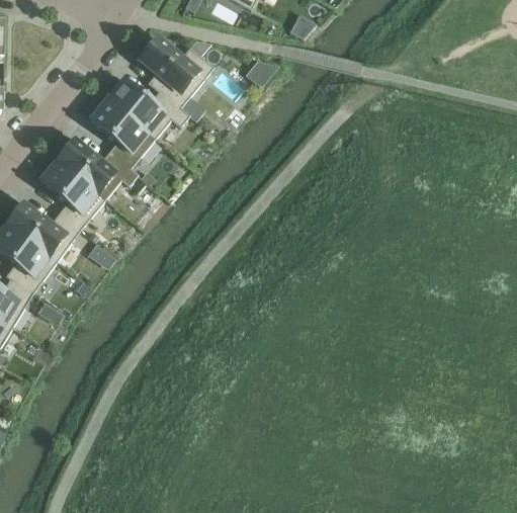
[(189,0),(186,6),(195,11),(201,0),(189,0)]
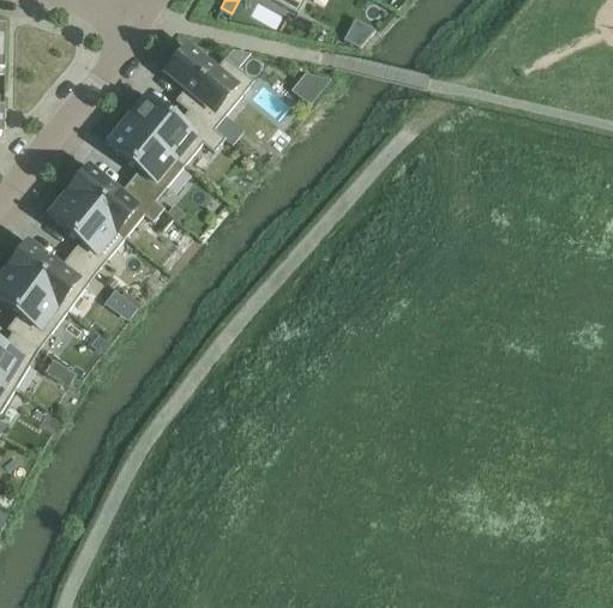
[(278,0),(298,11),(304,0),(278,0)]
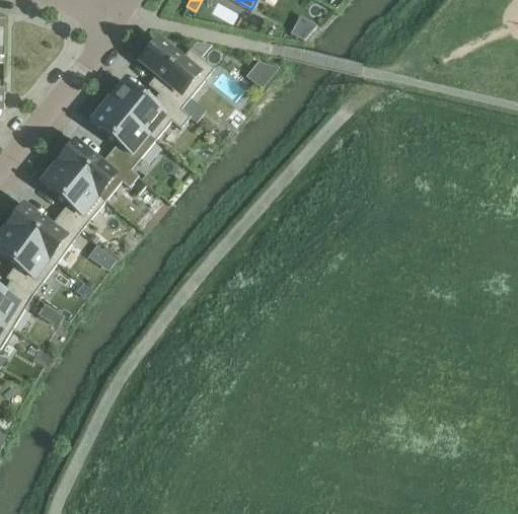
[(149,82),(159,91),(160,91),(181,108),(181,107),(215,67),(191,47),(182,57),(158,38),(141,59),(157,72),(149,82)]
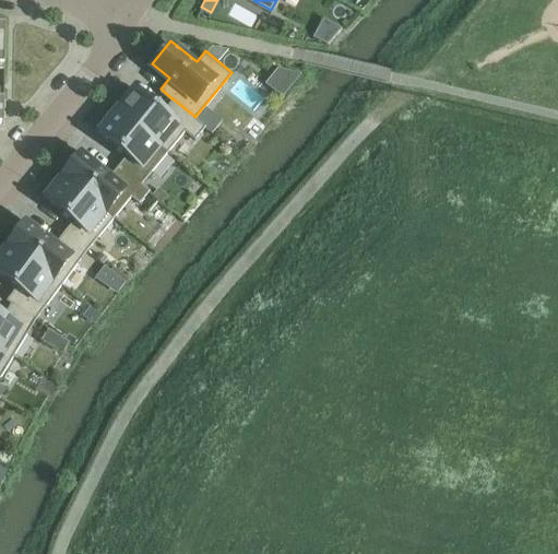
[(279,65),(272,72),(289,86),(301,71),(279,65)]
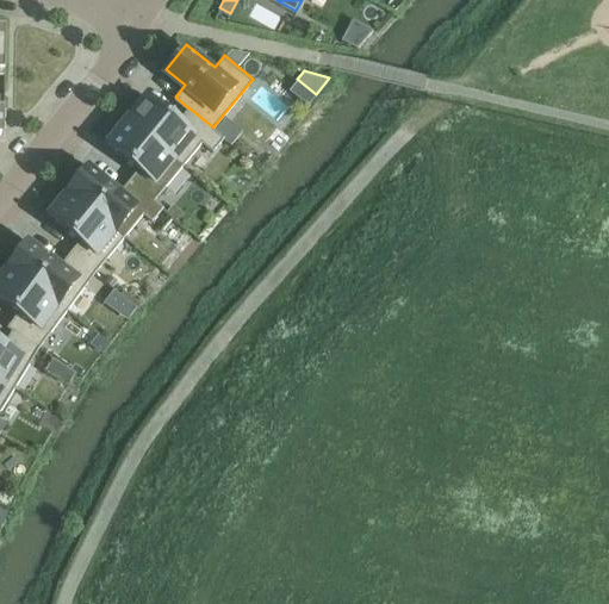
[(188,107),(187,107),(179,118),(148,92),(128,117),(184,162),(203,139),(213,149),(224,135),(213,126),(213,128),(188,107)]
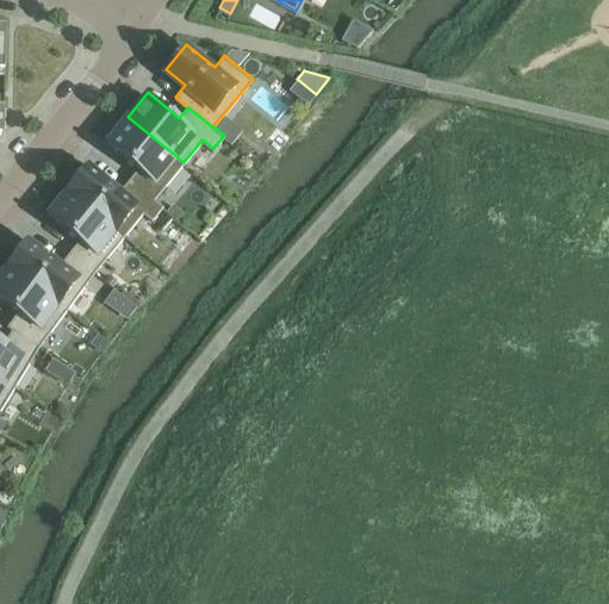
[(129,178),(154,198),(155,198),(184,162),(128,117),(107,141),(138,167),(129,178)]
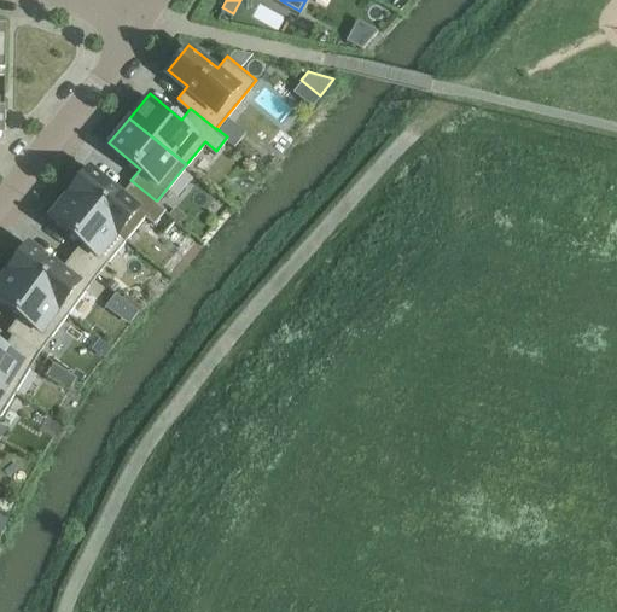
[(131,180),(121,192),(111,184),(89,165),(69,190),(127,237),(145,214),(155,221),(166,208),(157,200),(156,200),(131,180)]
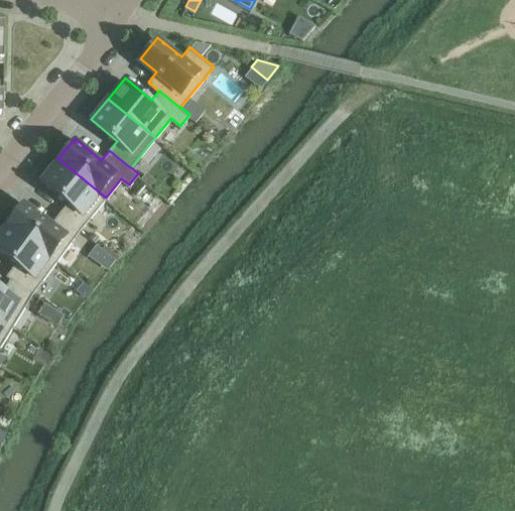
[(59,212),(81,228),(106,198),(57,158),(56,159),(57,159),(41,179),(69,202),(59,212)]
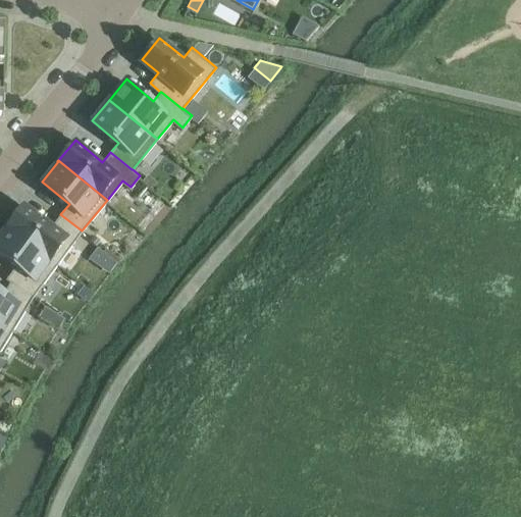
[(82,230),(60,214),(52,225),(23,204),(7,225),(58,263),(82,230)]
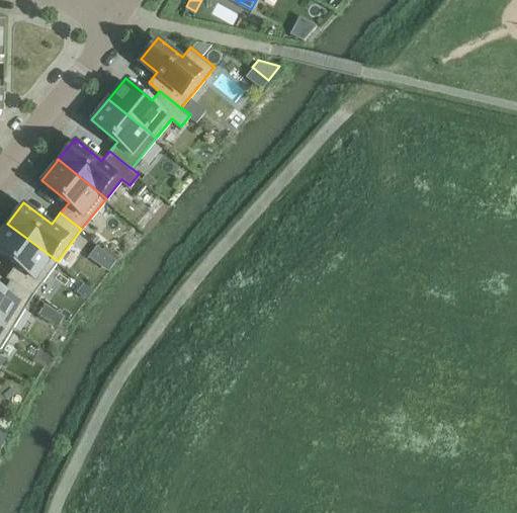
[(58,261),(7,224),(7,225),(0,234),(0,251),(15,263),(6,275),(10,278),(11,277),(33,292),(58,261)]
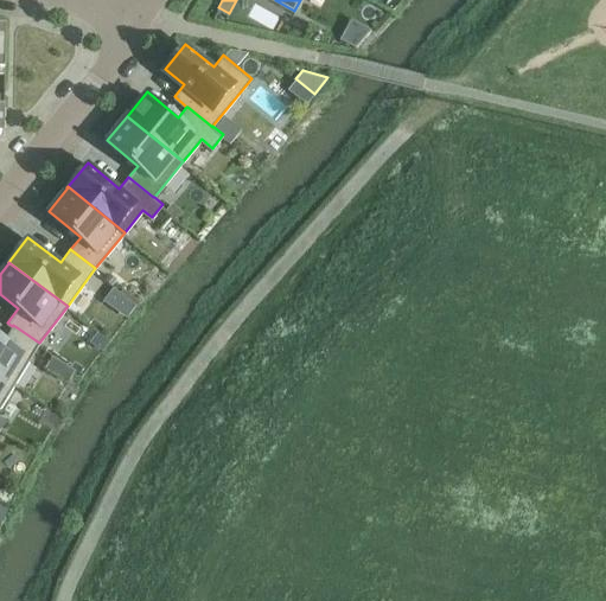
[(131,296),(122,305),(131,312),(138,302),(131,296)]
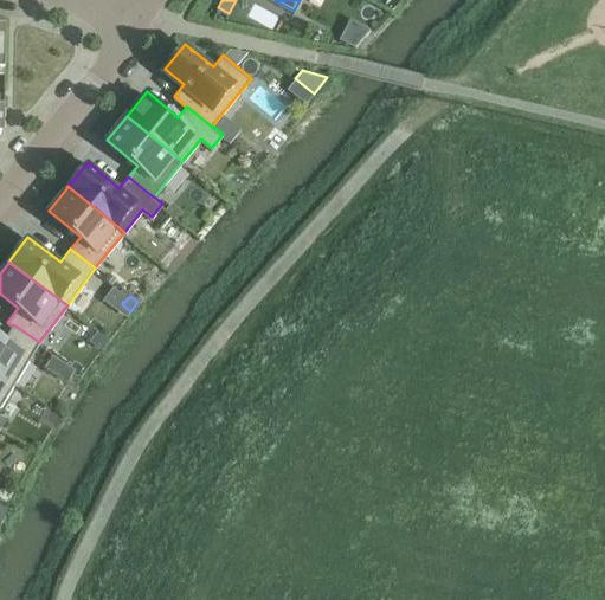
[(0,336),(0,373),(15,382),(39,342),(13,324),(12,326),(4,339),(0,336)]
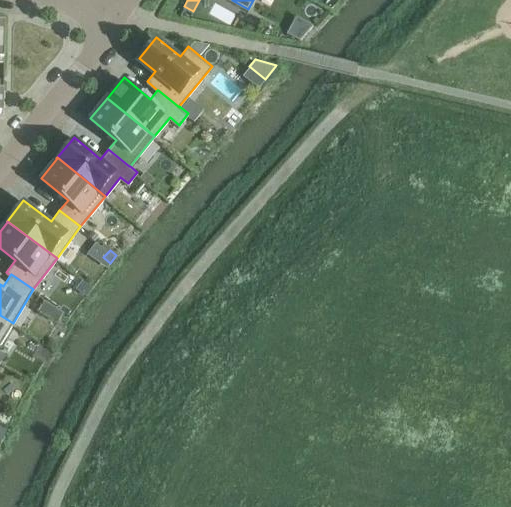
[(83,277),(77,286),(87,293),(93,284),(83,277)]
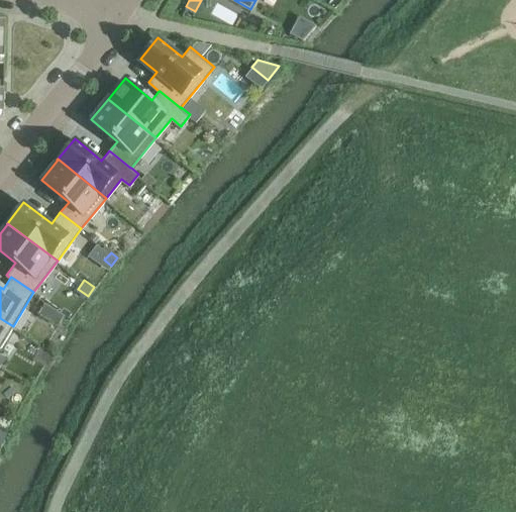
[(0,346),(13,326),(0,318),(0,346)]
